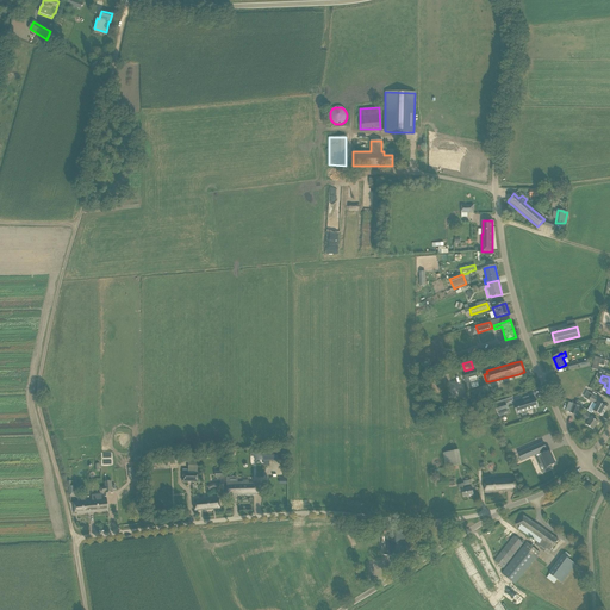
[(593,411),(597,414),(603,416),(608,408),(602,404),(603,400),(592,394),(587,392),(584,398),(589,400),(596,405),(593,411)]
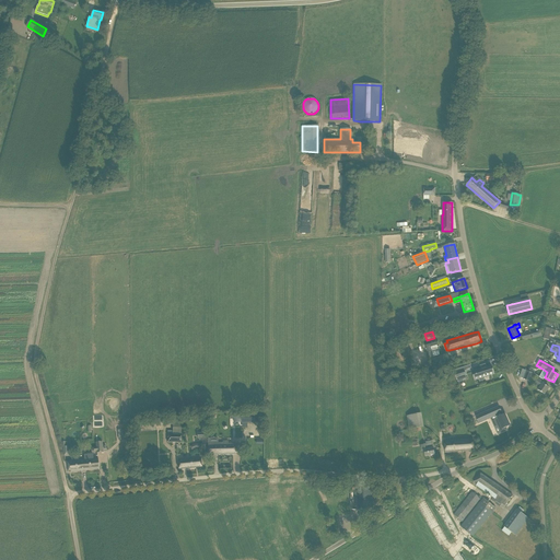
[(479,382),(485,380),(483,377),(493,374),(491,365),(487,368),(486,364),(480,365),(480,369),(473,372),(475,380),(478,378),(479,382)]
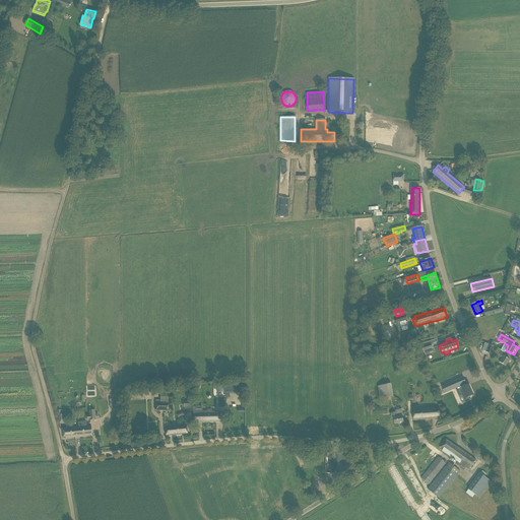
[(424,346),(423,346),(424,351),(425,353),(426,353),(426,354),(431,353),(430,352),(433,351),(432,348),(433,348),(434,348),(432,344),(434,343),(433,343),(438,342),(437,339),(423,343),(424,346)]
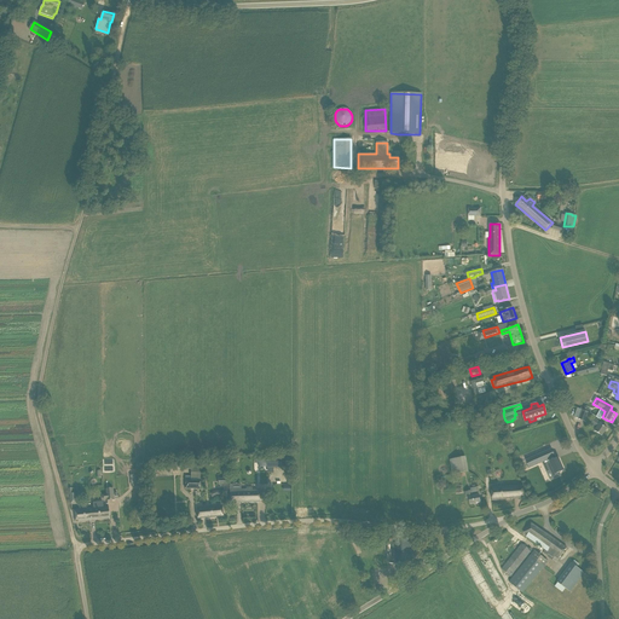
[(582,410),(578,418),(586,422),(590,412),(582,410)]
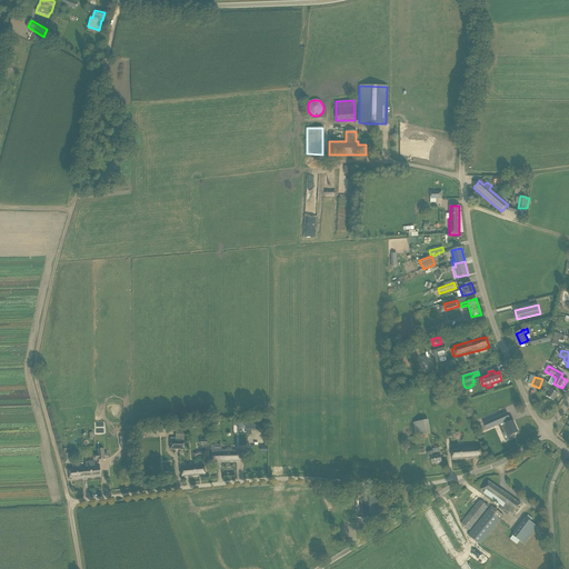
[(549,393),(547,397),(553,400),(558,395),(552,390),(552,389),(547,385),(543,390),(549,393)]
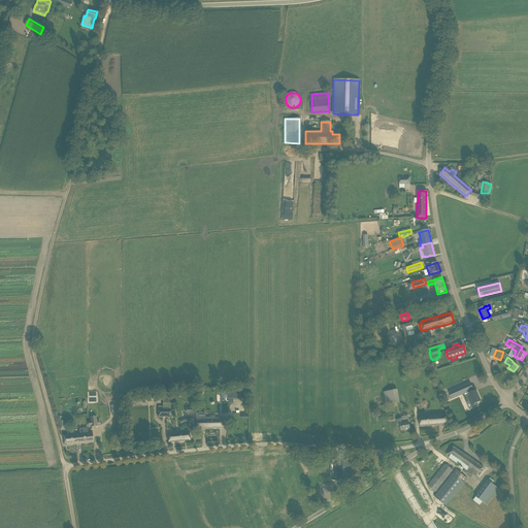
[(457,389),(449,393),(451,399),(459,395),(463,394),(464,396),(466,402),(469,401),(471,407),(476,404),(475,402),(481,400),(477,394),(477,393),(475,390),(473,391),(472,389),(470,383),(459,388),(457,389)]
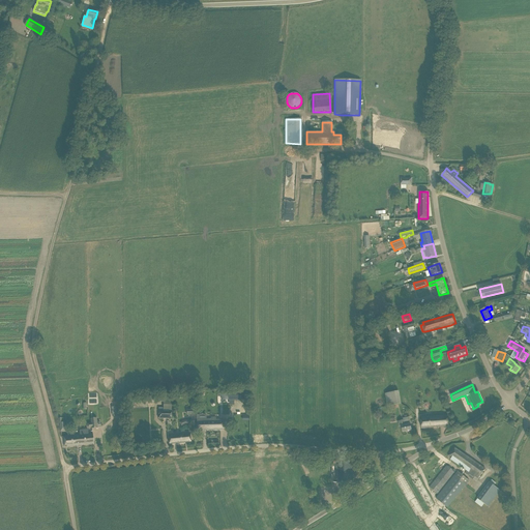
[(408,387),(410,404),(414,403),(415,408),(421,407),(420,403),(418,404),(415,386),(408,387)]
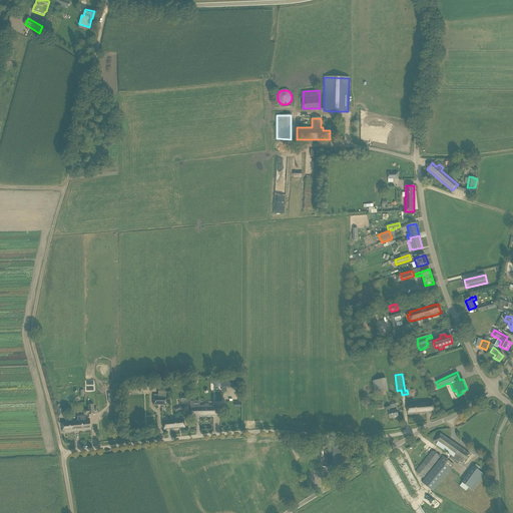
[(389,391),(386,378),(373,381),(375,394),(380,393),(381,395),(386,394),(385,392),(389,391)]
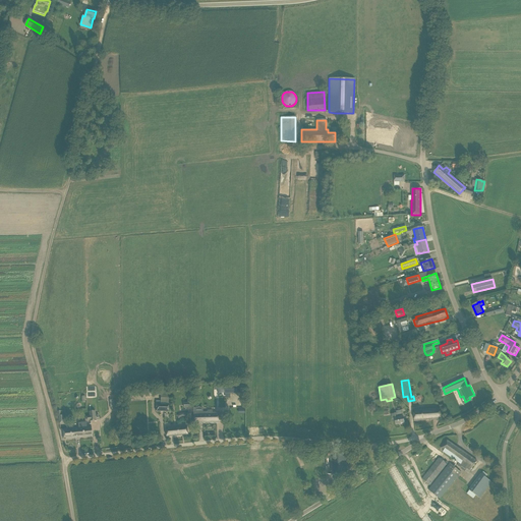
[(225,394),(240,393),(240,385),(225,386),(225,394)]
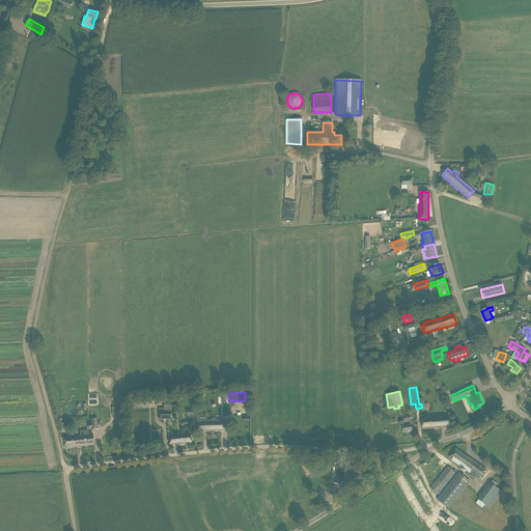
[(159,420),(172,420),(172,398),(159,398),(159,402),(164,402),(164,409),(159,409),(159,420)]
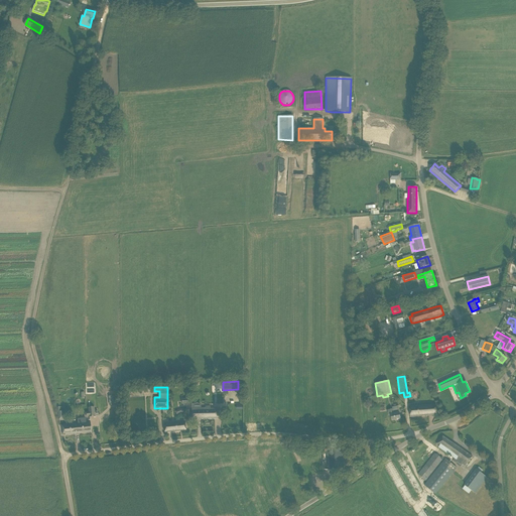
[(181,404),(185,404),(186,410),(190,410),(190,403),(189,404),(189,396),(187,396),(187,399),(181,399),(181,404)]
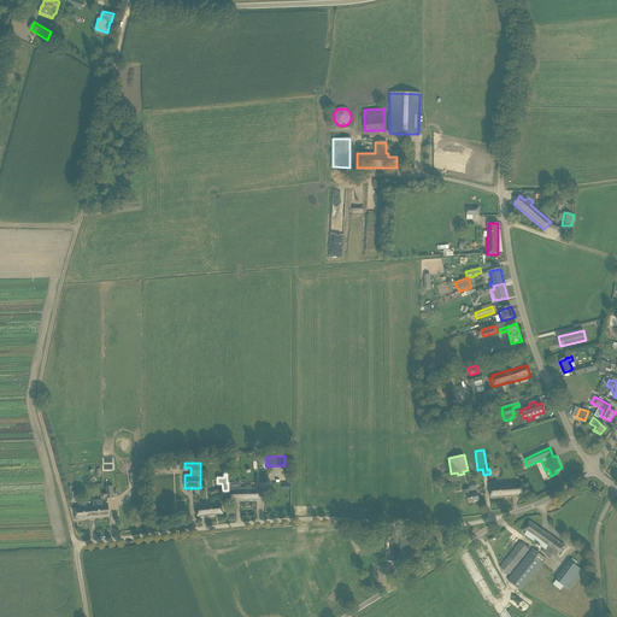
[(522,497),(522,491),(521,483),(489,486),(491,499),(522,497)]
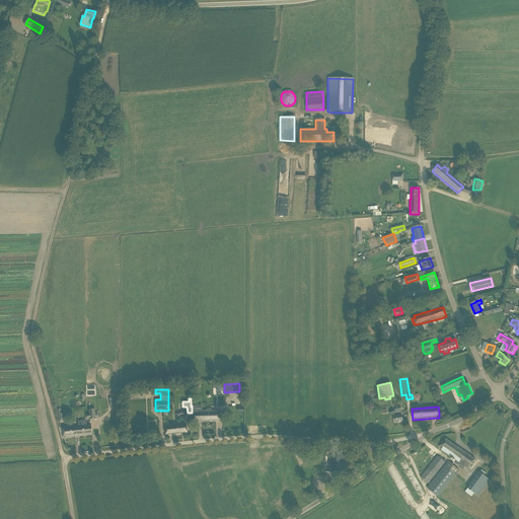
[(211,412),(211,409),(207,410),(192,411),(193,423),(199,422),(219,421),(218,411),(211,412)]
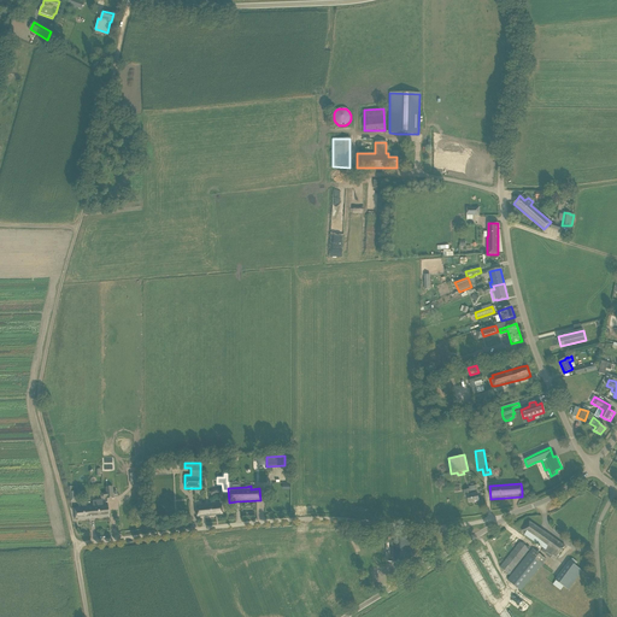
[(468,495),(469,503),(479,501),(477,494),(479,493),(476,486),(469,487),(470,489),(464,491),(464,495),(468,495)]
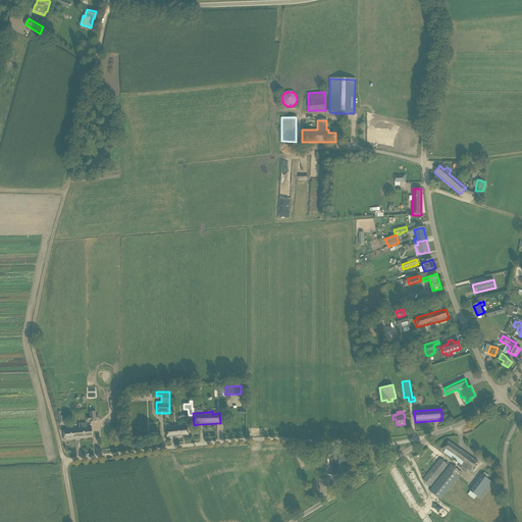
[(96,422),(95,412),(89,413),(90,417),(86,417),(87,422),(90,421),(91,422),(96,422)]
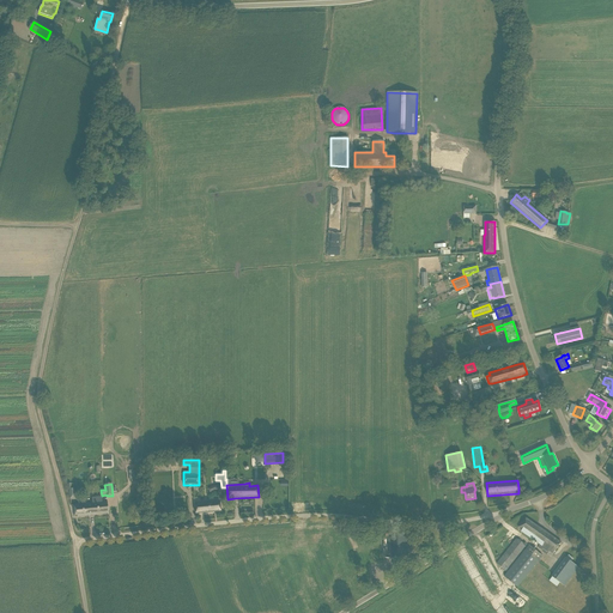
[(128,505),(128,489),(117,489),(117,505),(128,505)]
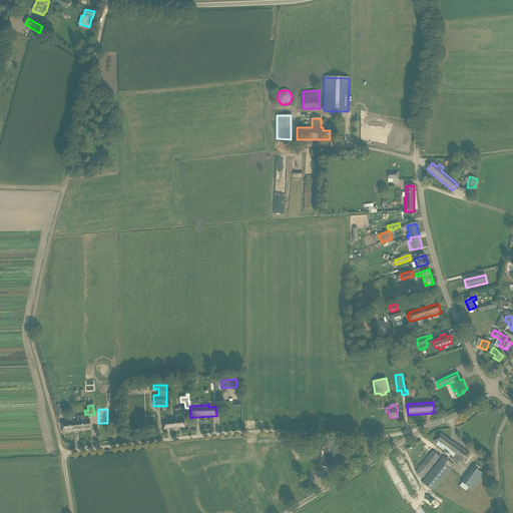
[(77,417),(78,421),(79,431),(91,430),(90,420),(85,420),(85,416),(77,417)]
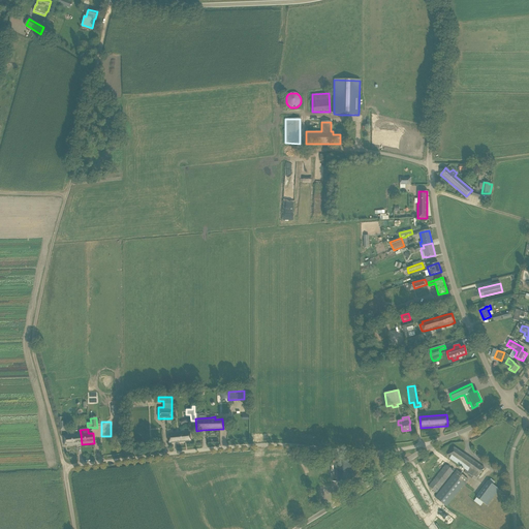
[(64,446),(82,444),(81,434),(73,435),(73,432),(67,432),(67,435),(63,436),(64,446)]
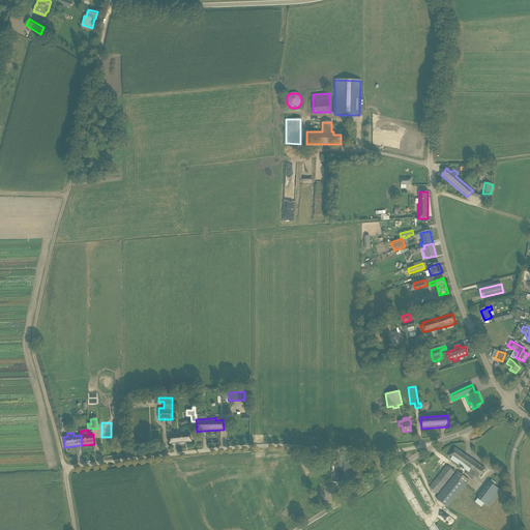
[(182,434),(168,435),(169,444),(190,442),(189,433),(182,434)]
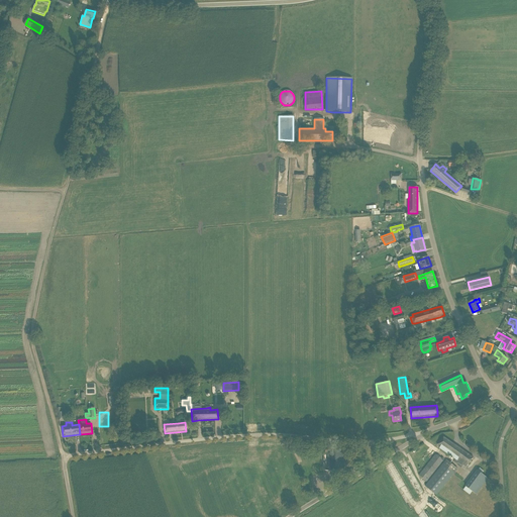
[(437,444),(441,447),(440,448),(455,458),(453,461),(458,464),(460,462),(467,468),(474,457),(442,436),(437,444)]
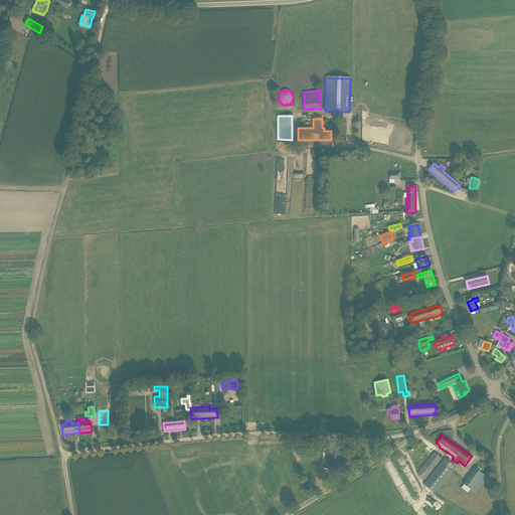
[(341,461),(341,462),(339,462),(338,451),(327,452),(327,453),(324,453),(325,456),(325,463),(328,463),(328,469),(342,468),(341,461)]
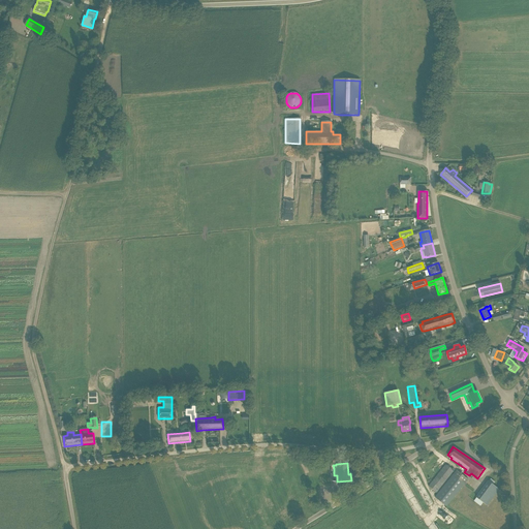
[(436,493),(454,471),(446,465),(429,486),(436,493)]
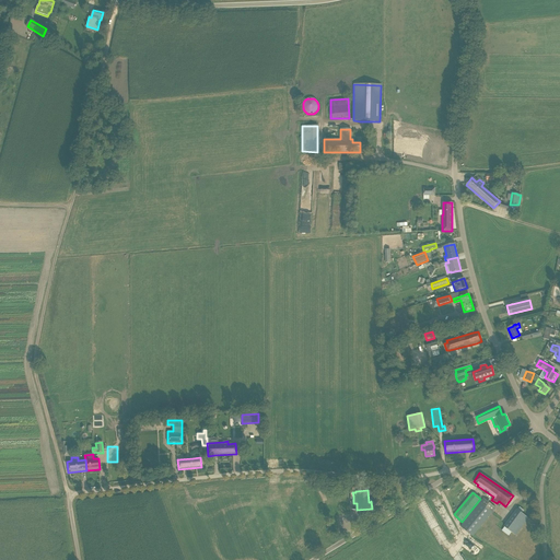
[(473,536),(491,514),(492,515),(493,513),(492,512),(496,508),(483,498),(461,526),(473,536)]
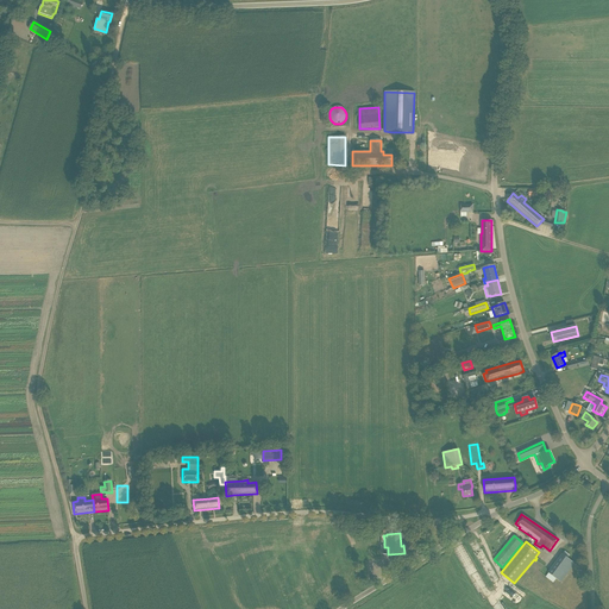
[(548,573),(562,583),(563,579),(575,564),(570,560),(567,558),(570,556),(565,551),(548,573)]
